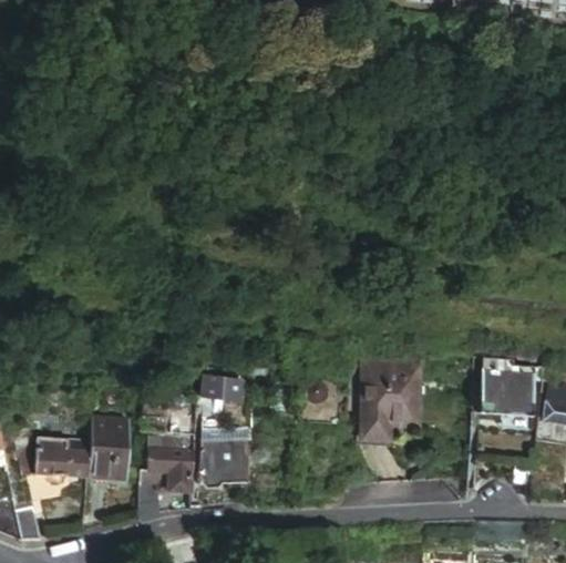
[(531,415),(534,365),(512,364),(512,359),(482,357),(479,411),(502,412),(531,415)]
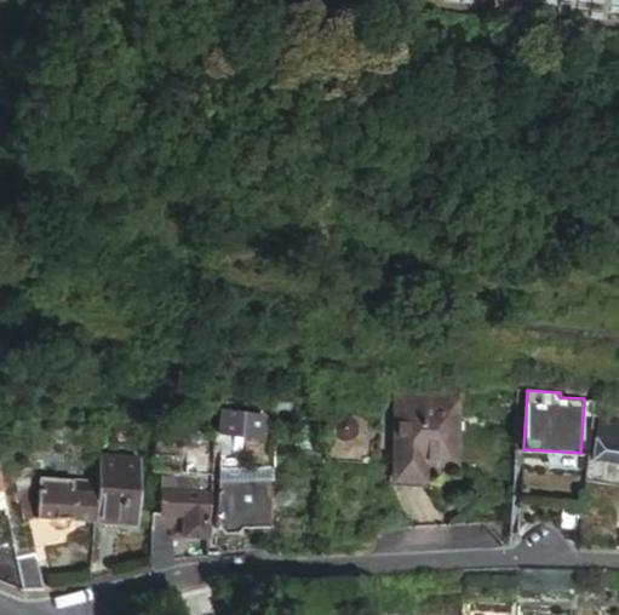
[(618,411),(607,408),(608,395),(599,394),(596,413),(618,414),(618,411)]
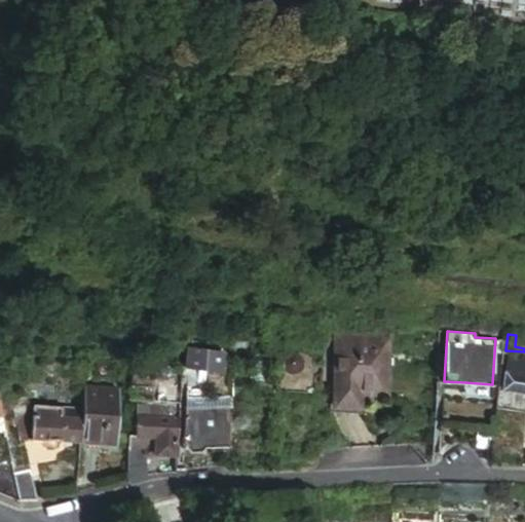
[(390,338),(342,335),(337,405),(360,407),(361,393),(386,394),(390,338)]
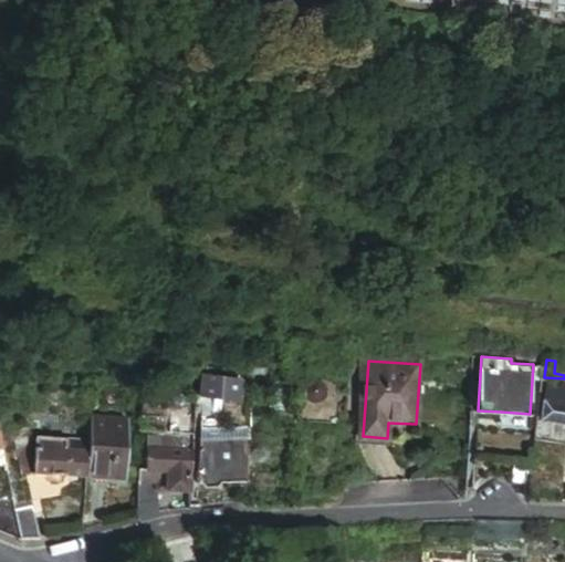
[(239,398),(241,378),(200,374),(198,394),(239,398)]
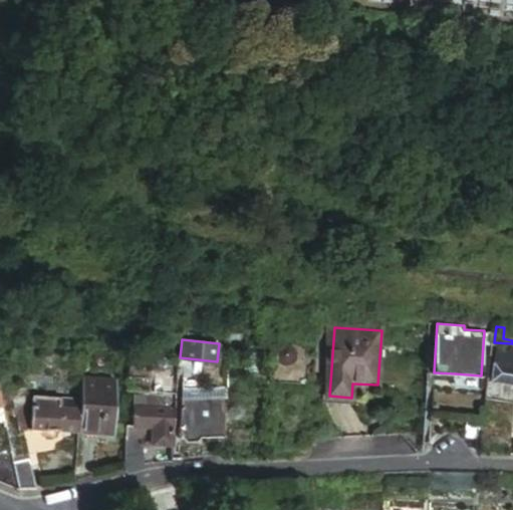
[(512,349),(497,347),(491,378),(512,381),(512,349)]
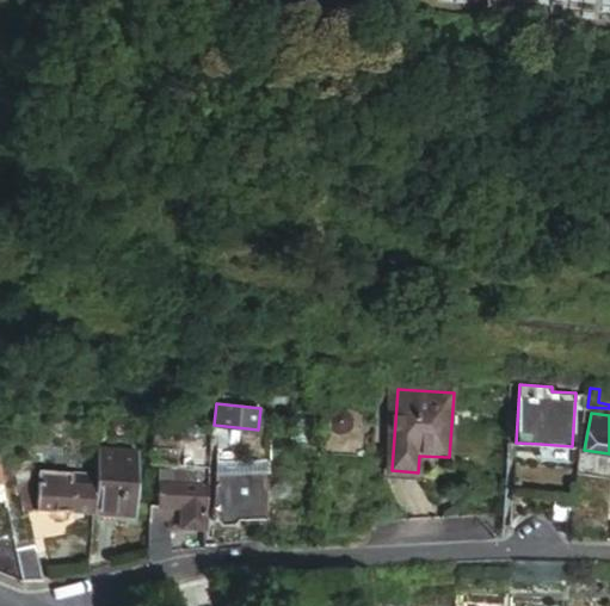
[(572,446),(541,444),(540,458),(571,461),(572,446)]
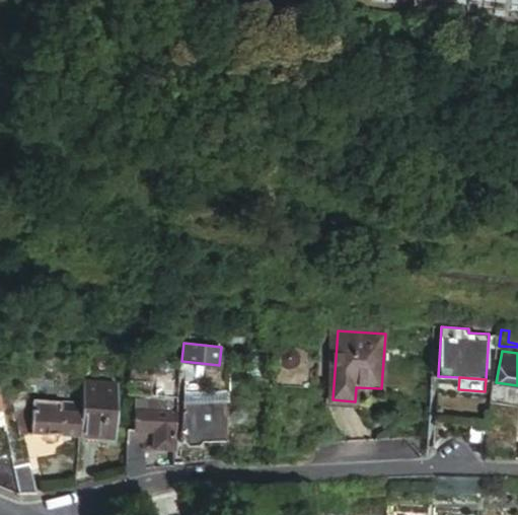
[(118,381),(81,379),(80,401),(79,412),(78,435),(114,437),(118,381)]
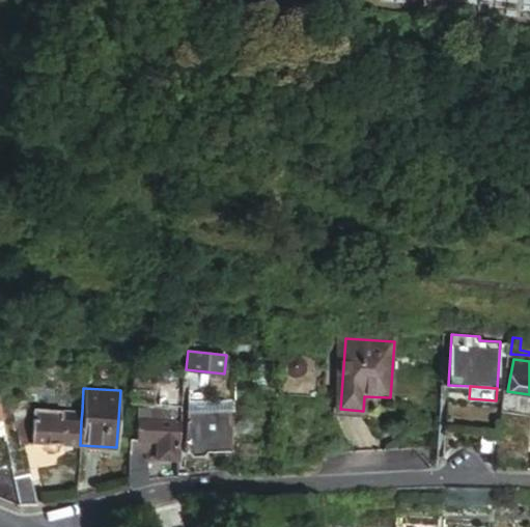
[(139,406),(138,418),(174,419),(174,408),(139,406)]
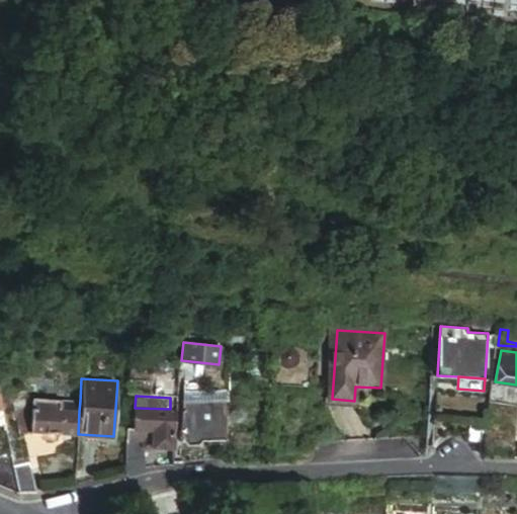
[(13,397),(10,398),(17,431),(30,432),(33,398),(13,397)]
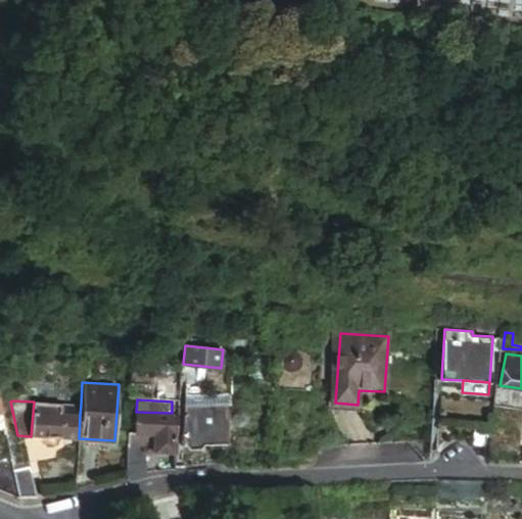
[(182,444),(228,441),(230,400),(184,403),(182,444)]
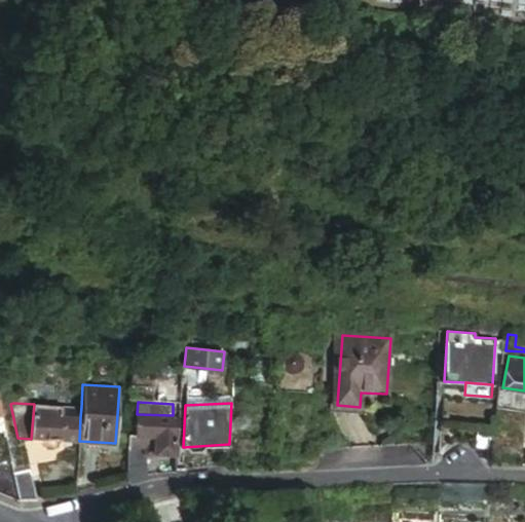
[(62,406),(34,404),(31,439),(79,441),(80,417),(61,416),(62,406)]
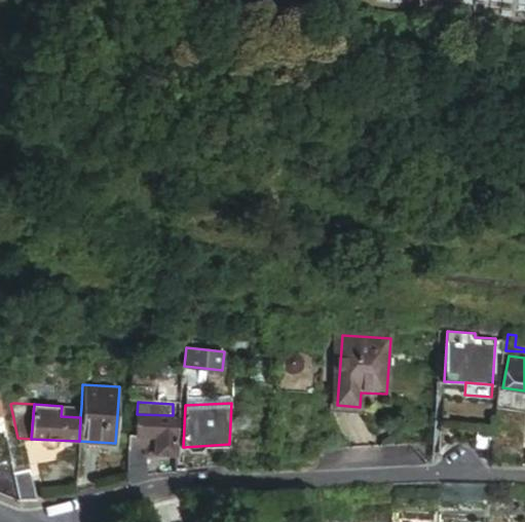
[(80,417),(81,407),(62,406),(61,416),(80,417)]
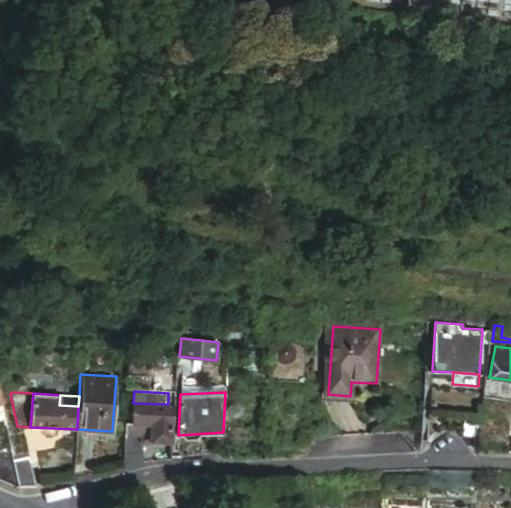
[(172,427),(174,405),(168,404),(133,403),(132,424),(142,425),(172,427)]
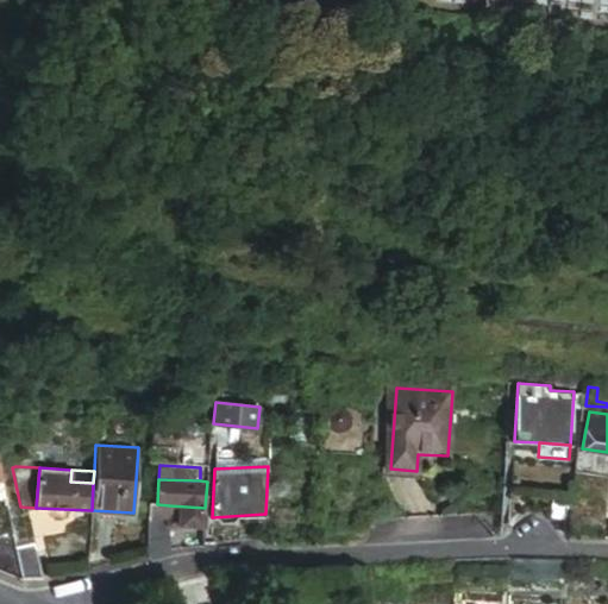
[(569,511),(572,483),(556,480),(551,509),(569,511)]
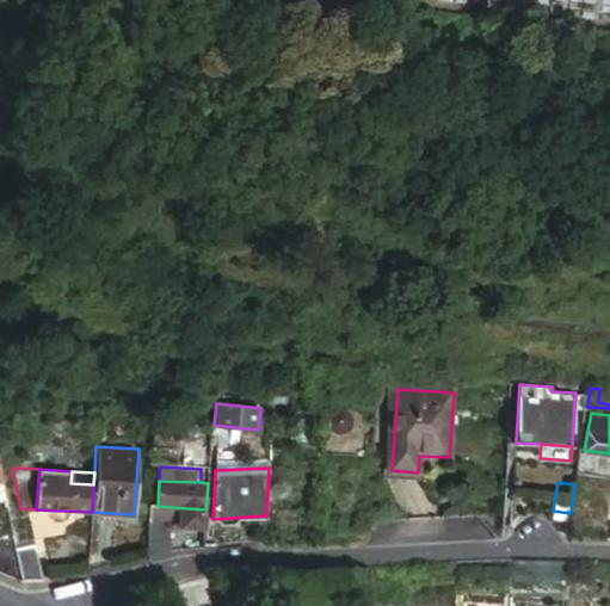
[(205,524),(205,509),(170,507),(168,521),(205,524)]
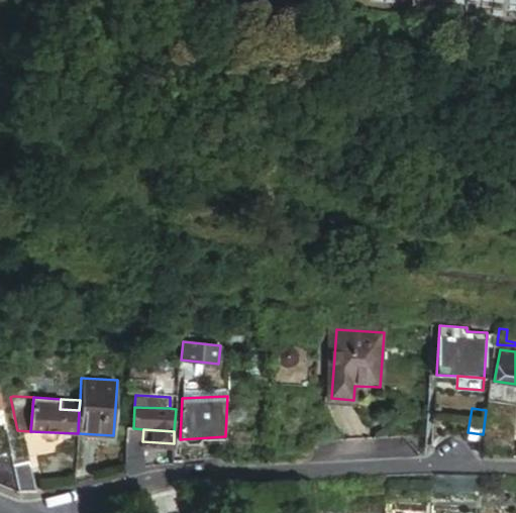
[(123,473),(140,467),(142,446),(142,441),(126,440),(123,473)]
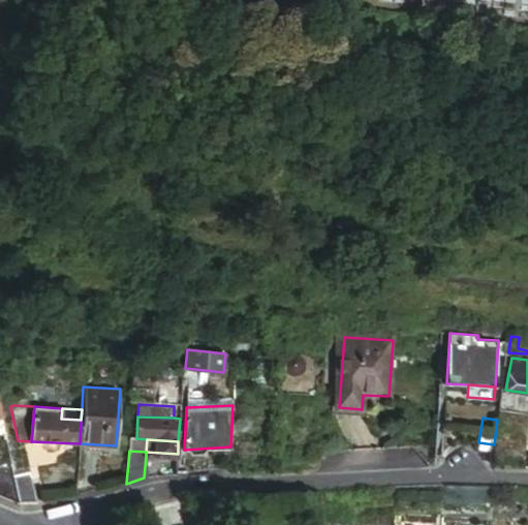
[(14,477),(11,463),(0,463),(0,493),(18,501),(19,501),(14,477)]
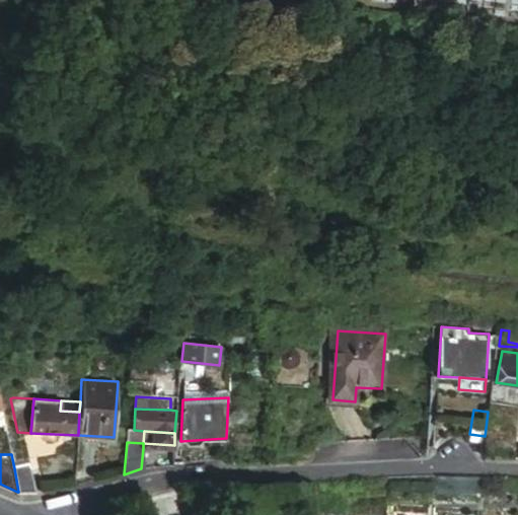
[(19,493),(34,499),(28,465),(15,467),(14,468),(18,492),(19,493)]
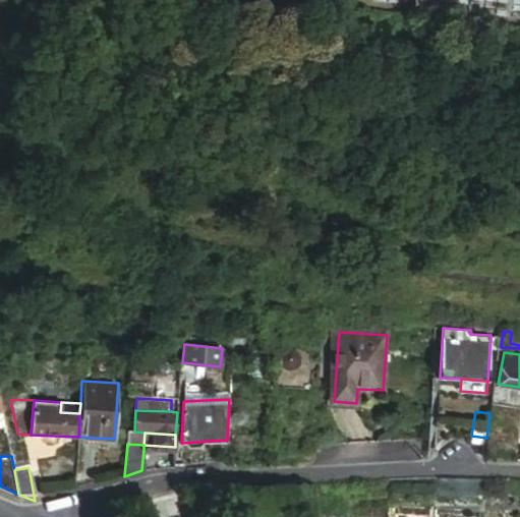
All buildings are outlined.
